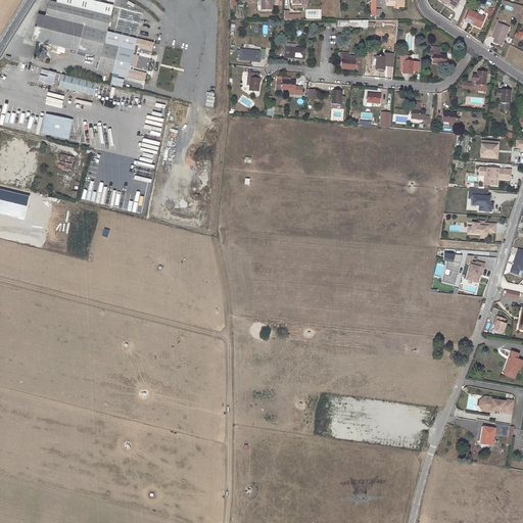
[(38,14),(32,40),(101,57),(97,69),(113,74),(120,48),(104,44),(106,37),(112,39),(113,35),(106,33),(113,6),(88,0),(57,0),(57,3),(51,1),(49,1),(46,16),(38,14)]
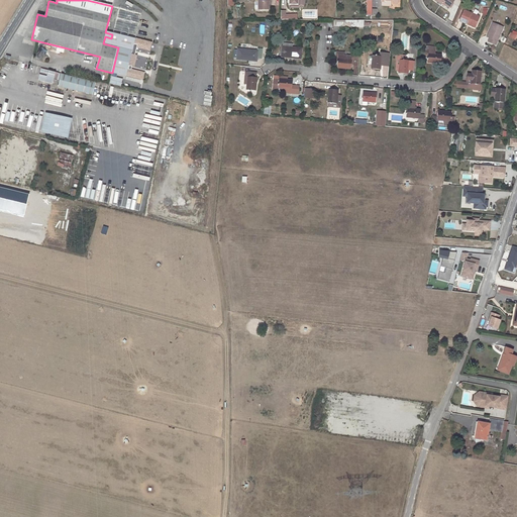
[(268,9),(268,5),(269,1),(270,1),(270,0),(260,0),(260,1),(259,1),(259,9),(268,9)]
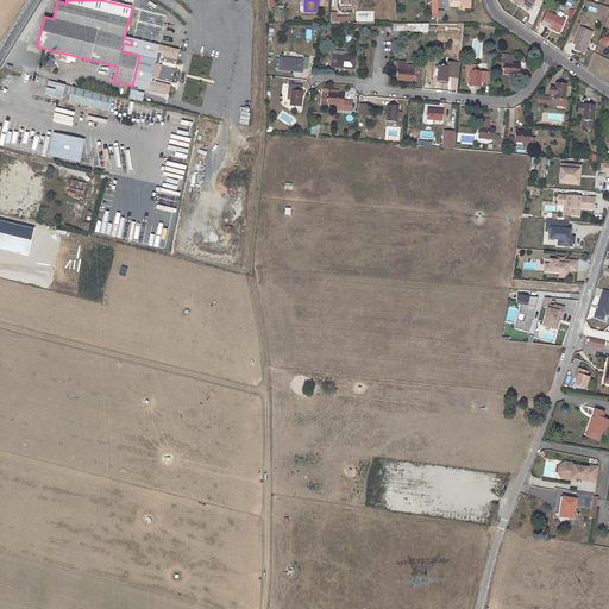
[(516,0),(522,4),(521,5),(529,11),(535,0),(516,0)]
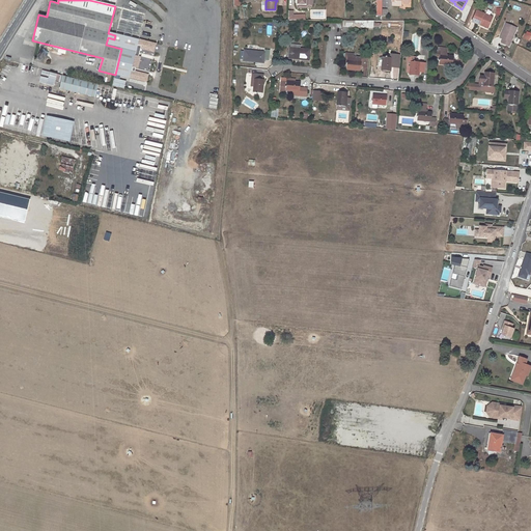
[(304,14),(294,14),(294,10),(287,10),(287,20),(304,20),(304,14)]
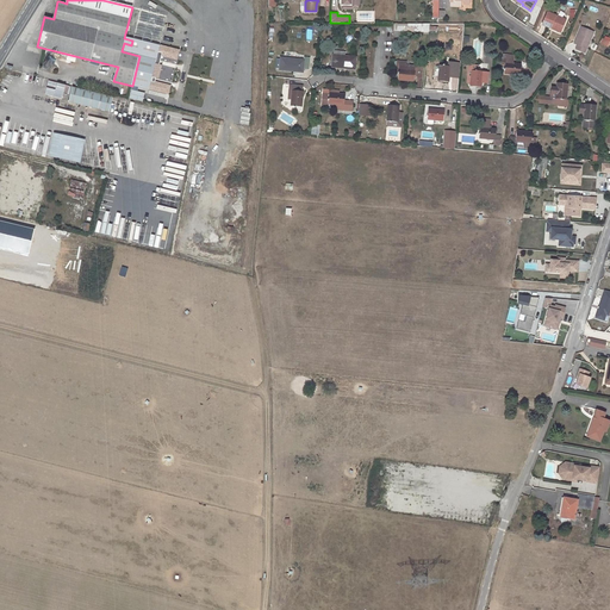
[(542,25),(551,29),(552,26),(562,31),(567,20),(548,13),(542,25)]
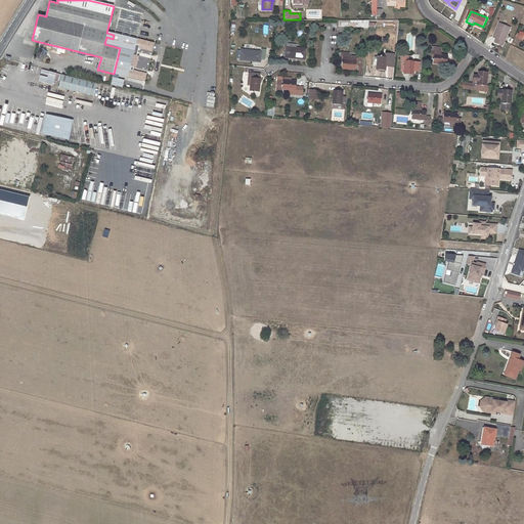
[(503,45),(510,28),(499,24),(494,37),(497,39),(495,43),(503,45)]
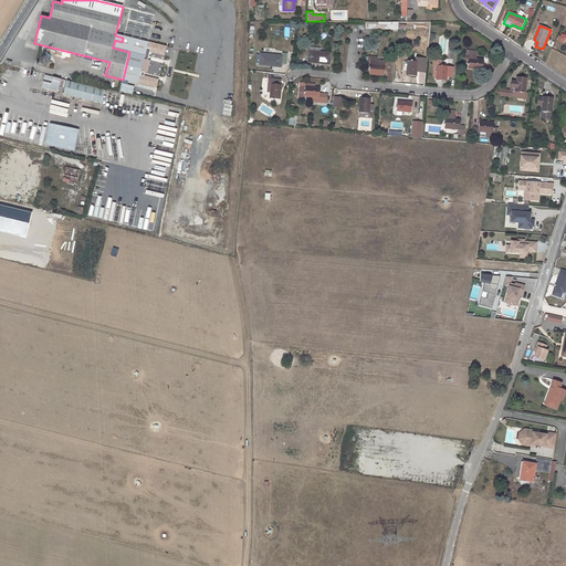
[(329,64),(331,53),(310,51),(308,62),(329,64)]
